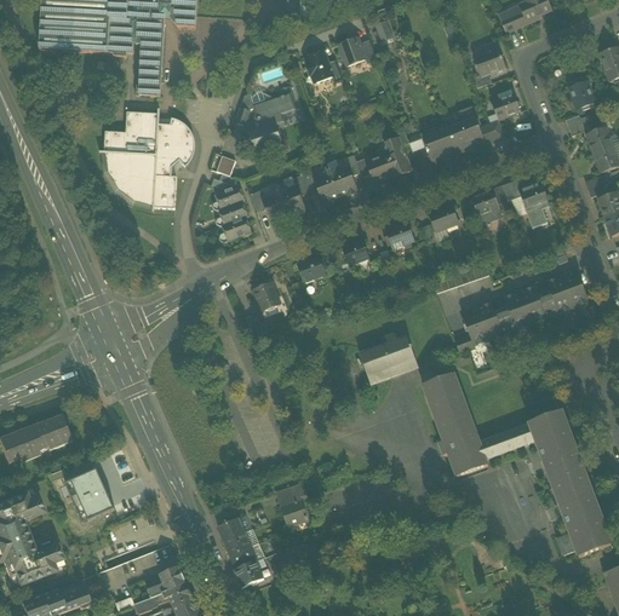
[(194,27),(195,0),(40,0),(40,9),(40,11),(39,11),(39,24),(40,24),(39,28),(39,29),(39,33),(38,33),(38,46),(39,46),(39,49),(113,52),(113,55),(126,56),(126,52),(132,52),(132,42),(141,44),(141,52),(147,52),(148,24),(164,26),(164,15),(170,15),(170,18),(176,26),(194,27)]
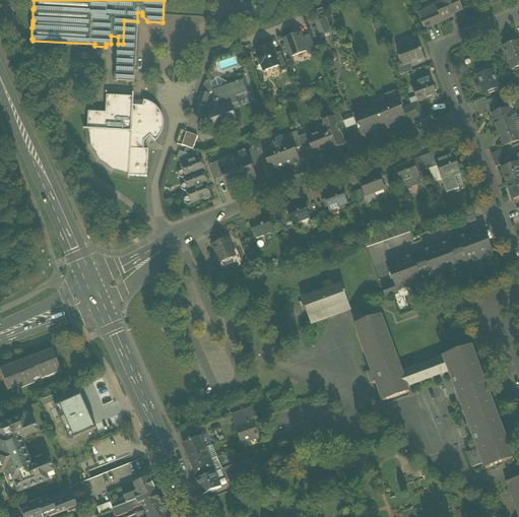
[(238,15),(255,16),(256,0),(251,0),(251,11),(238,10),(238,15)]
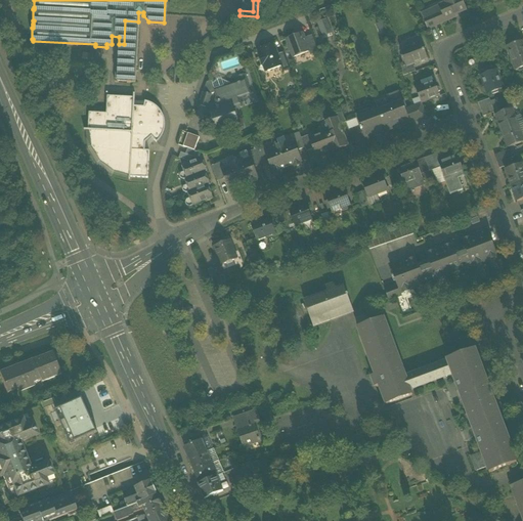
[(430,13),(434,23),(453,14),(452,12),(464,7),(461,0),(446,0),(437,4),(439,9),(430,12),(430,13)]
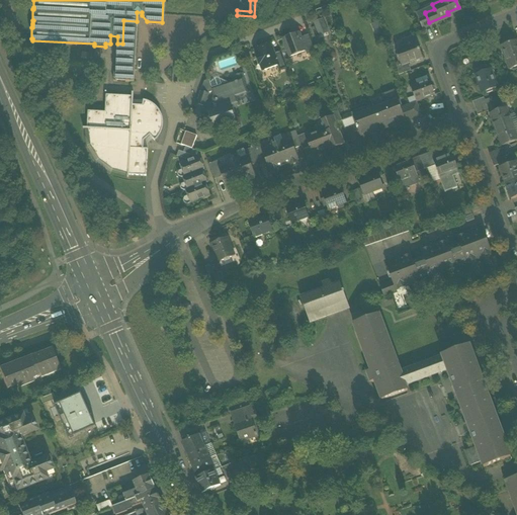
[(415,11),(421,25),(429,22),(425,13),(425,12),(423,8),(415,11)]
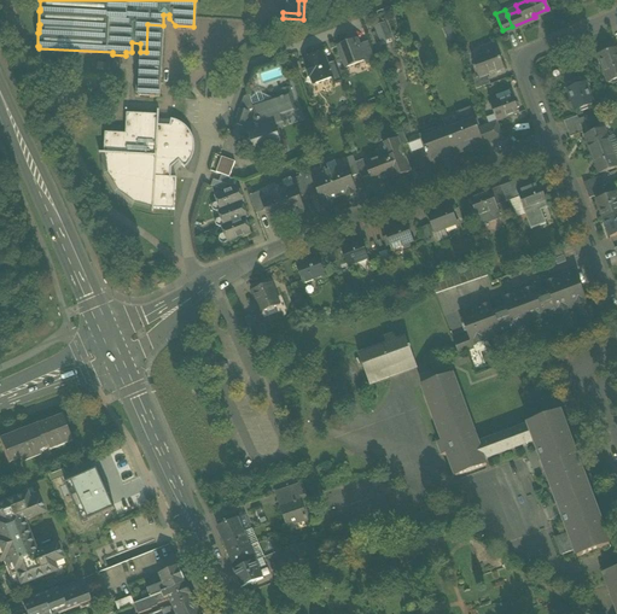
[(372,23),(379,40),(390,35),(384,18),(372,23)]
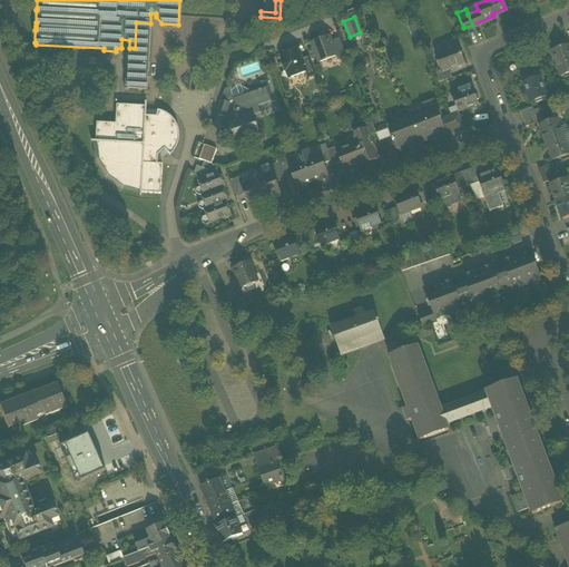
[(129,48),(128,70),(147,71),(150,23),(136,22),(135,48),(129,48)]
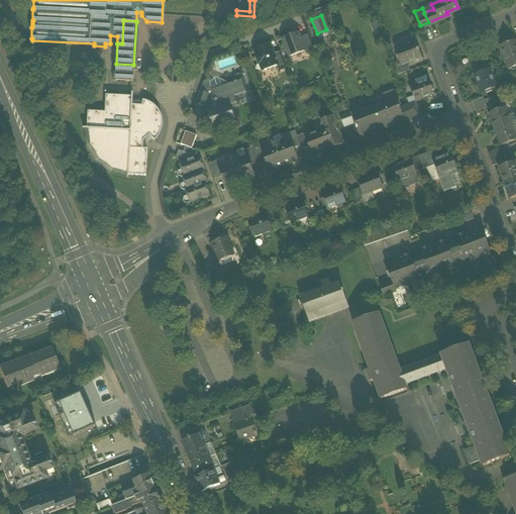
[(286,47),(288,55),(304,48),(299,35),(297,30),(281,36),(284,42),(283,42),(285,48),(286,47)]
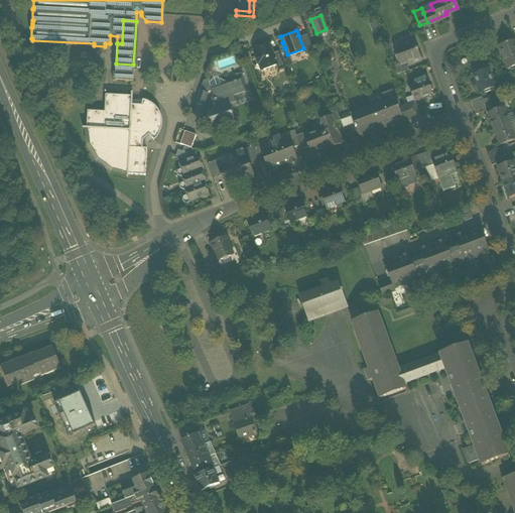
[(303,48),(304,52),(312,49),(306,32),(298,35),(303,48)]
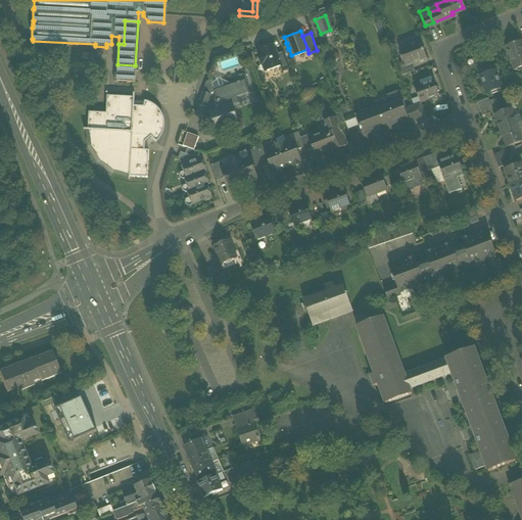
[(279,38),(273,40),(277,50),(282,49),(279,38)]
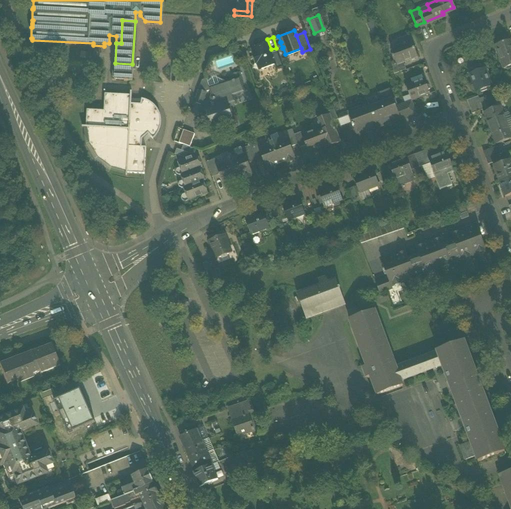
[(494,43),(503,66),(510,63),(510,41),(509,37),(494,43)]
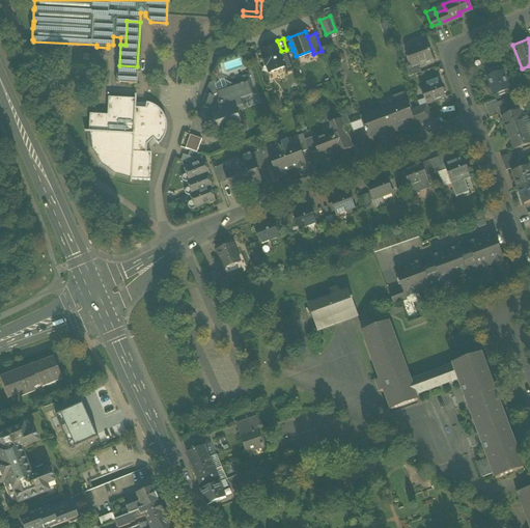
[(411,64),(411,65),(417,63),(431,57),(426,40),(405,49),(411,64)]
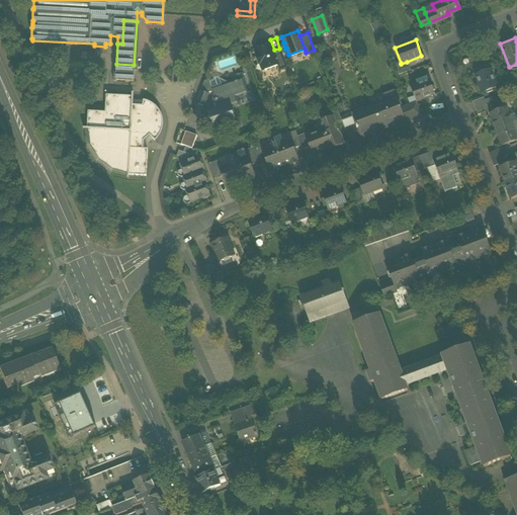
[(259,62),(261,61),(263,68),(277,63),(273,51),(269,41),(253,48),(256,55),(255,57),(257,61),(259,62)]
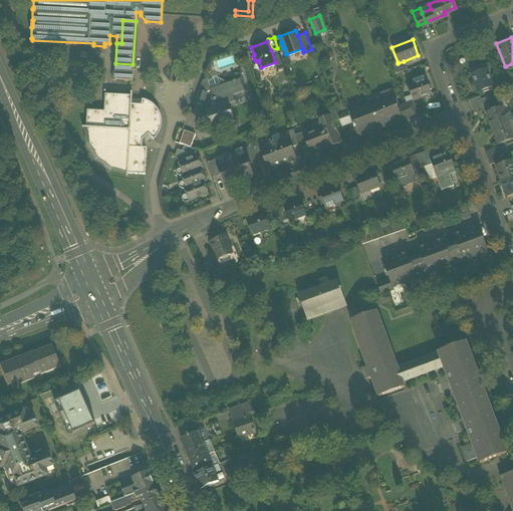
[(275,62),(277,67),(284,65),(277,48),(271,50),(275,62)]
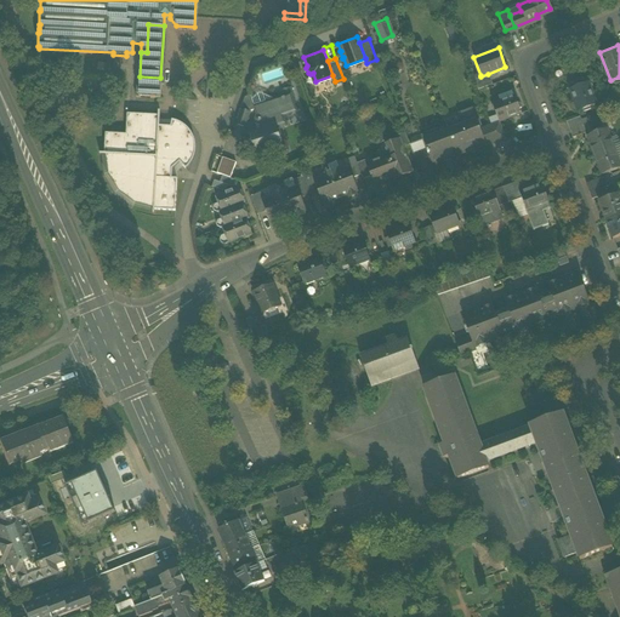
[(473,78),(477,87),(490,83),(488,74),(481,76),(481,75),(473,78)]
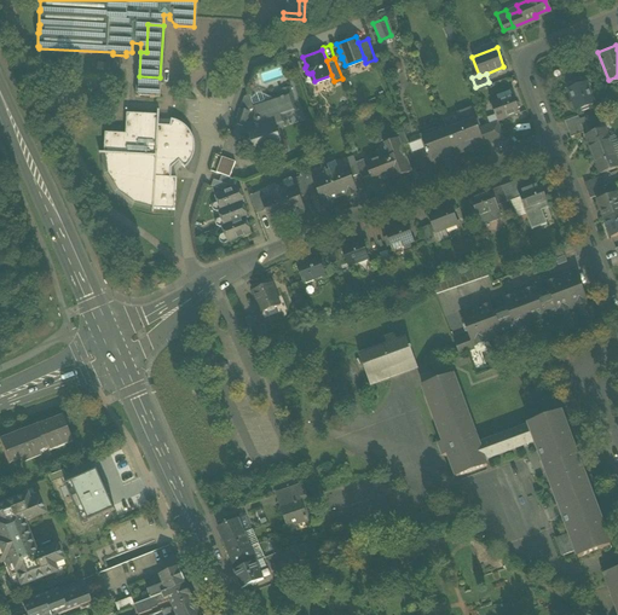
[(160,96),(160,77),(139,76),(138,94),(160,96)]
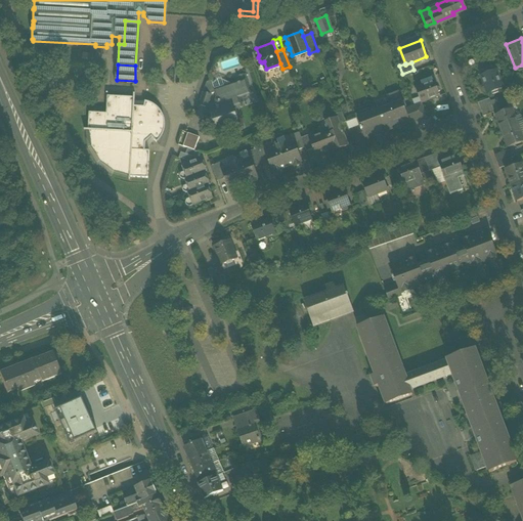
[(479,74),(486,92),(503,87),(495,68),(479,74)]
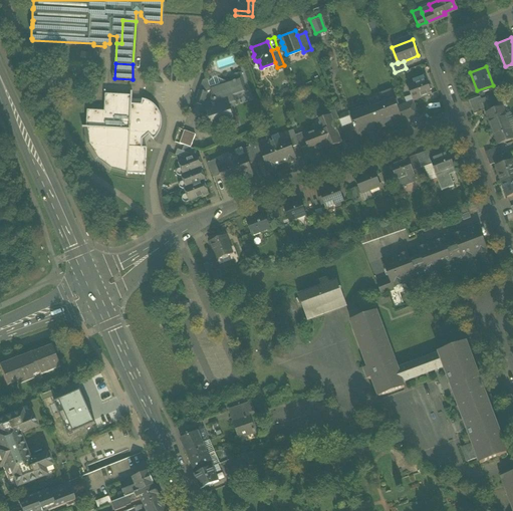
[(214,99),(216,105),(227,101),(230,100),(228,94),(243,89),(239,77),(239,76),(234,78),(210,86),(210,88),(212,94),(211,95),(211,97),(213,99),(214,99)]
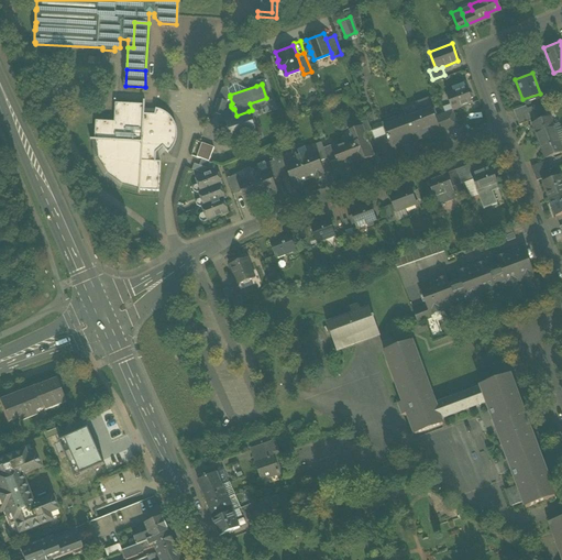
[(217,97),(226,100),(226,98),(230,97),(230,95),(226,85),(220,87),(217,97)]
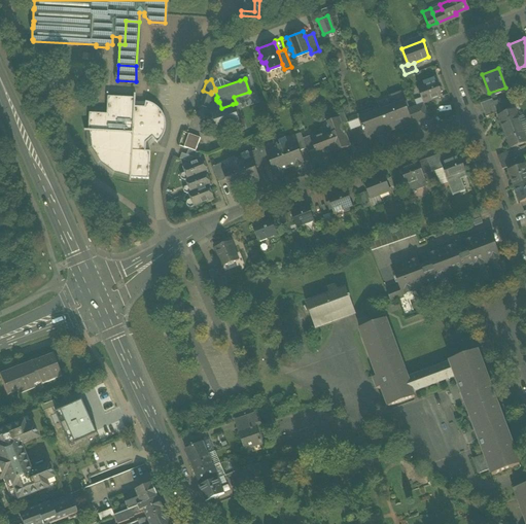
[(418,86),(423,101),(441,94),(435,79),(418,86)]
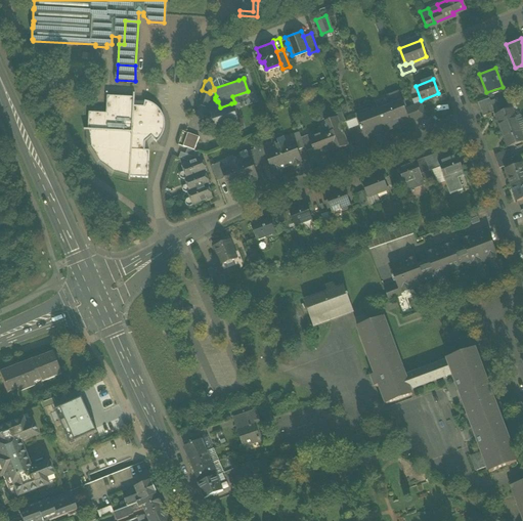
[(90,93),(98,94),(98,83),(90,82),(90,93)]
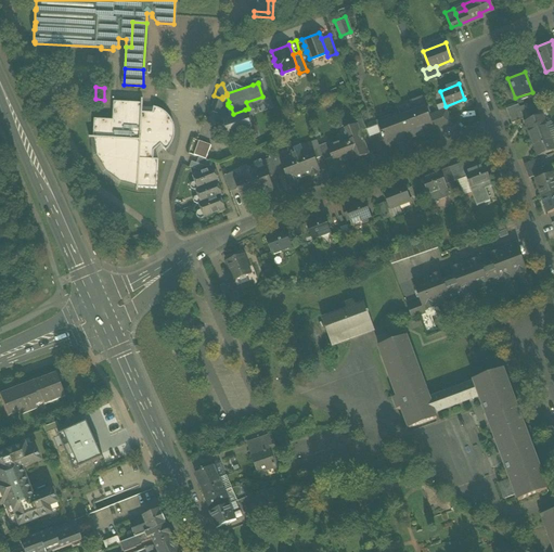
[(209,110),(218,112),(222,99),(214,95),(209,110)]
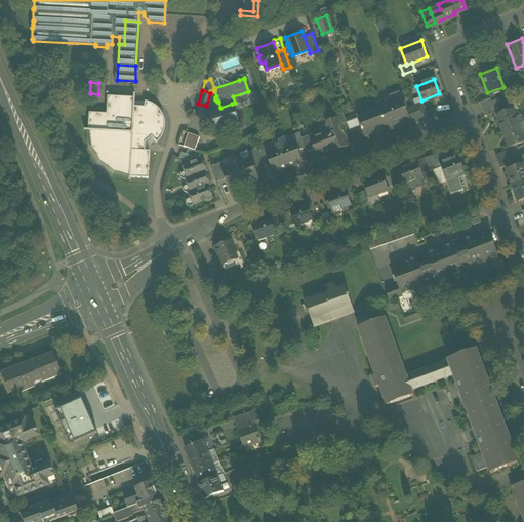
[(129,174),(147,175),(149,149),(144,149),(145,141),(151,134),(154,138),(156,141),(159,137),(162,133),(164,127),(164,120),(161,112),(156,104),(151,101),(145,98),(144,99),(144,105),(133,105),(134,99),(134,91),(133,91),(132,95),(107,94),(106,111),(88,111),(87,127),(83,127),(83,128),(85,128),(89,129),(91,145),(99,159),(113,169),(128,172),(128,177),(128,178),(129,178),(129,174)]
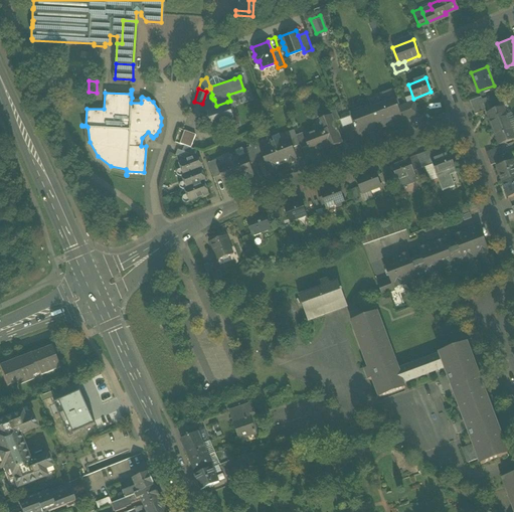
[(382,102),(371,106),(378,125),(391,120),(393,122),(401,118),(396,106),(390,90),(381,93),(382,102)]
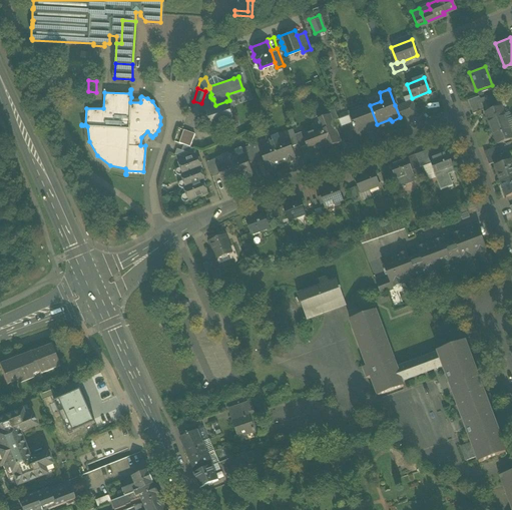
[(467,98),(470,109),(481,105),(477,94),(467,98)]
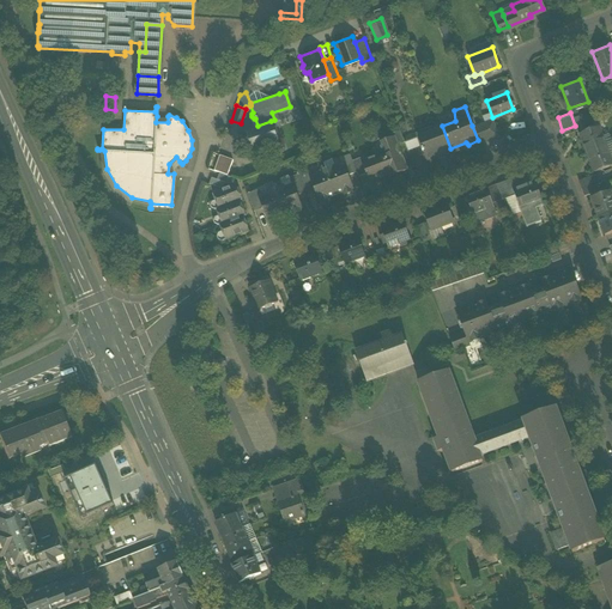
[(491,119),(484,121),(490,136),(497,133),(491,119)]
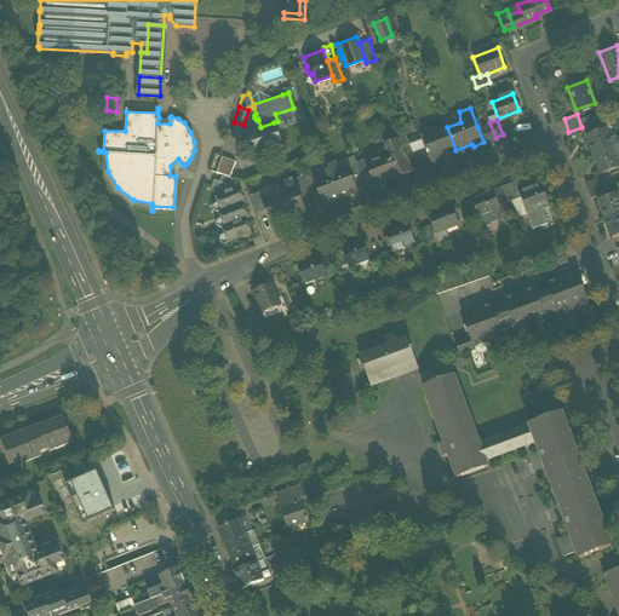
[(282,148),(274,122),(261,127),(247,131),(254,151),(270,147),(271,151),(282,148)]
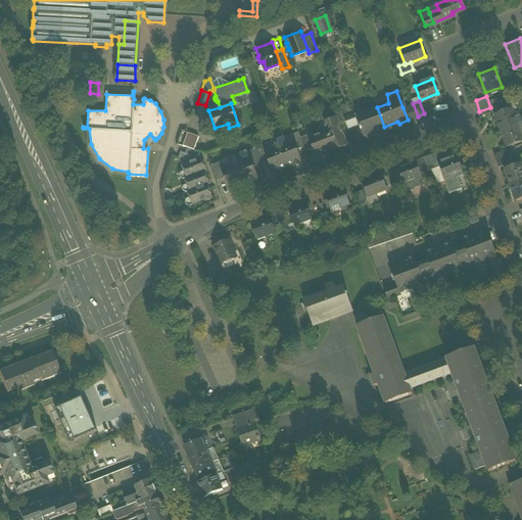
[(408,120),(418,116),(413,103),(402,107),(408,120)]
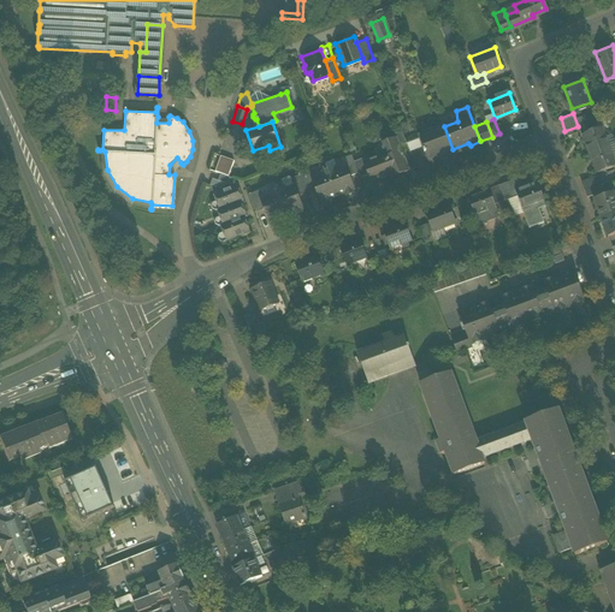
[(438,154),(453,149),(444,126),(442,123),(433,126),(436,130),(419,136),(423,146),(429,161),(439,156),(438,154)]
